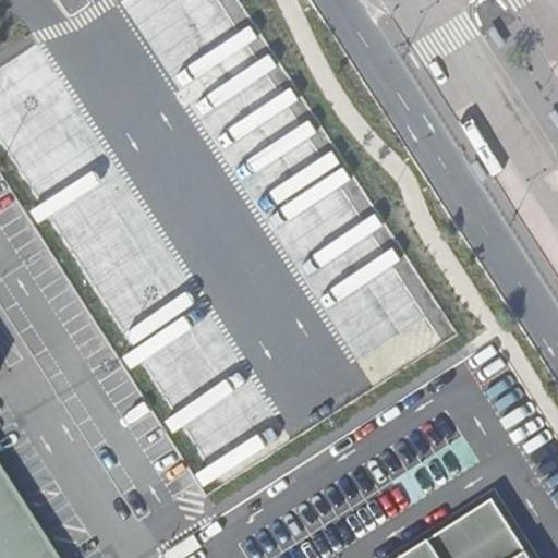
[(252,84),(283,64),(243,0),(124,0),(187,104),(196,98),(191,89),(227,68),(238,85),(249,79),(252,84)]
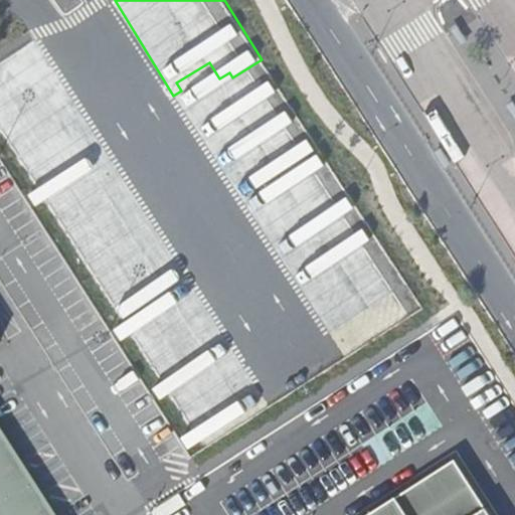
[(457,24),(449,28),(459,47),(467,43),(457,24)]
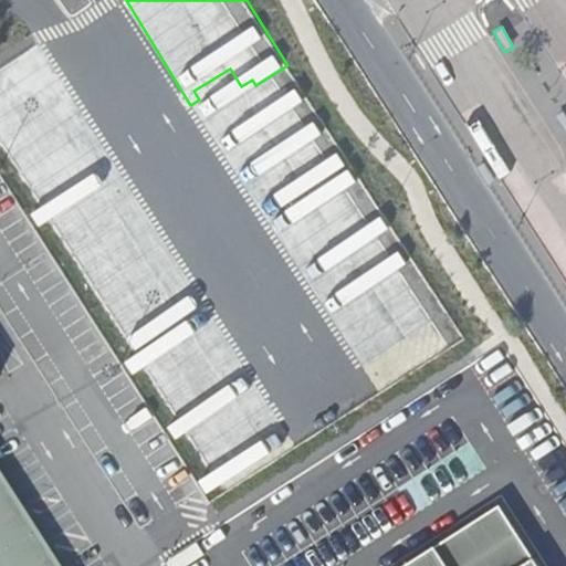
[(484,164),(475,169),(488,188),(498,182),(484,164)]
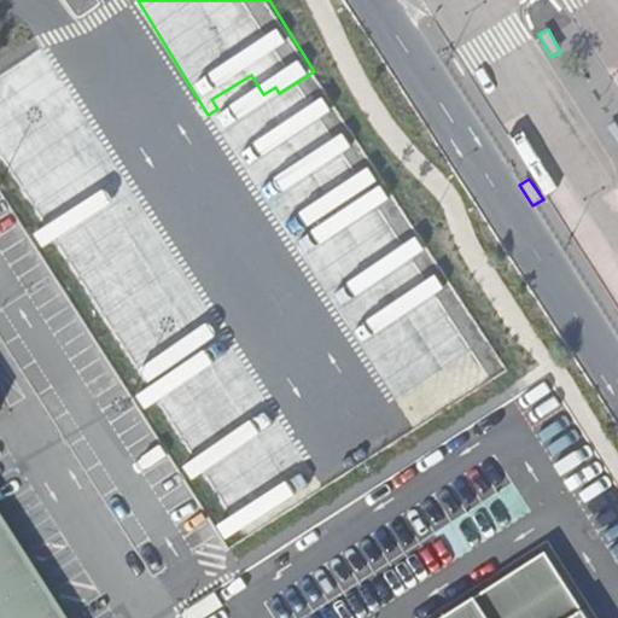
[(0,617),(64,617),(0,517),(0,617)]
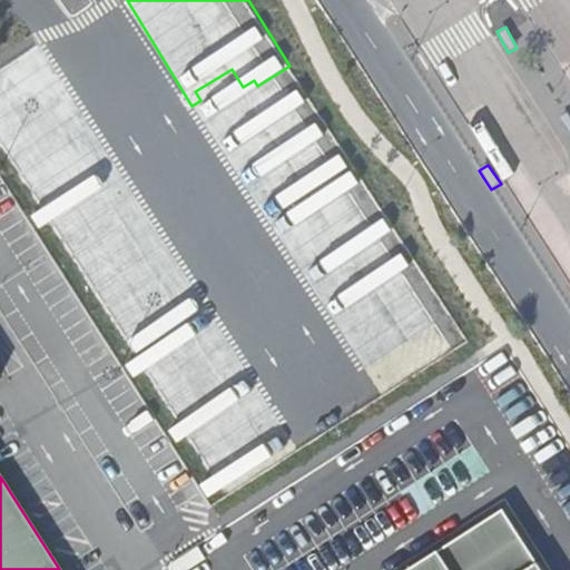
[(542,569),(503,509),(408,569),(542,569)]
